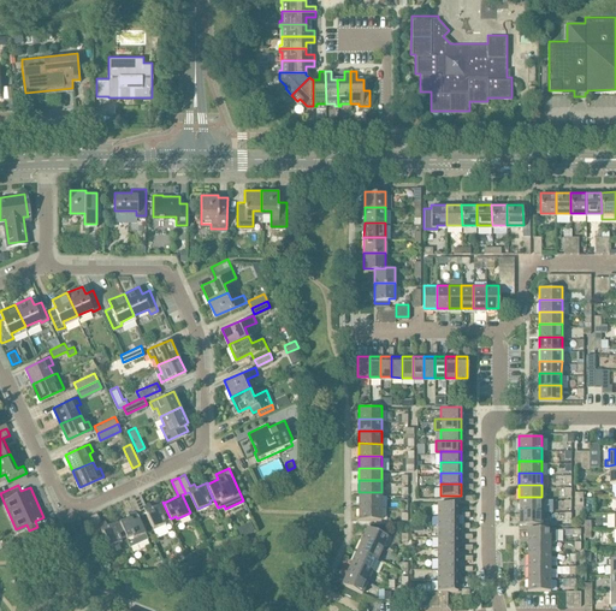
[(381,492),(359,492),(359,505),(381,505),(381,492)]
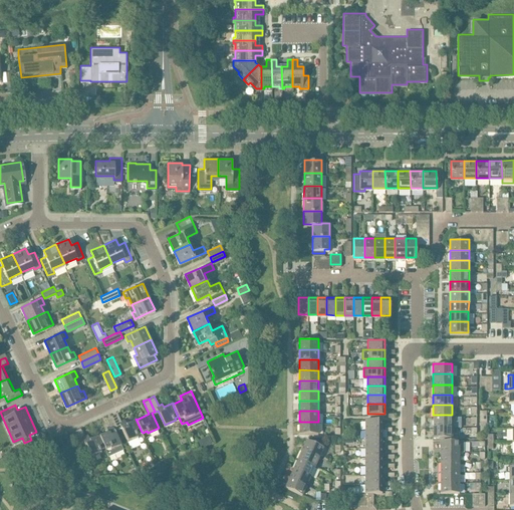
[(126,423),(124,419),(121,420),(117,412),(111,414),(117,427),(121,426),(127,440),(139,435),(138,434),(142,432),(136,419),(126,423)]
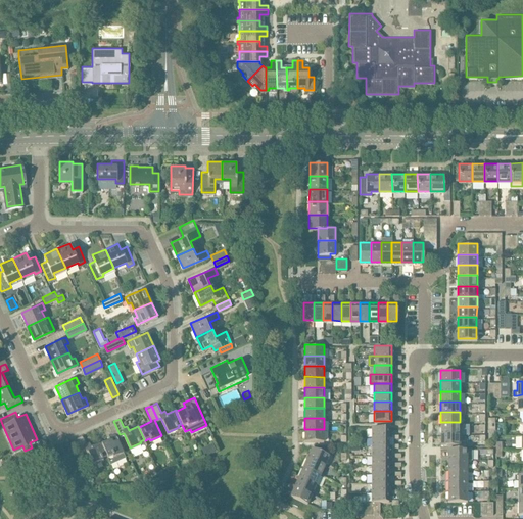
[(120,434),(113,421),(108,423),(112,432),(108,434),(110,438),(101,442),(106,455),(107,457),(110,463),(126,456),(117,438),(116,436),(120,434)]
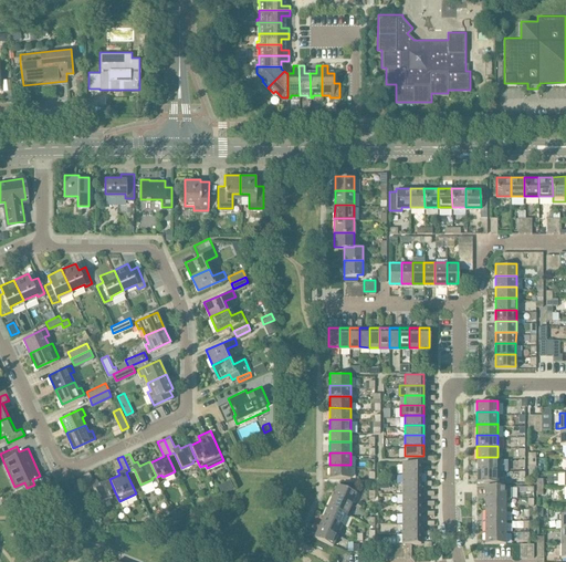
[(498,457),(477,457),(477,468),(498,468),(498,457)]
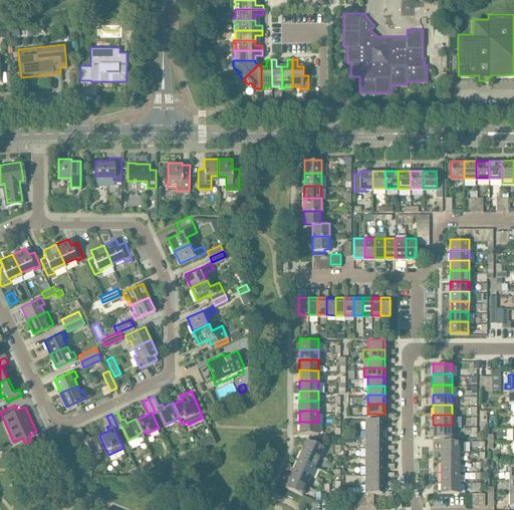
[(381,418),(364,418),(364,428),(381,428),(381,418)]
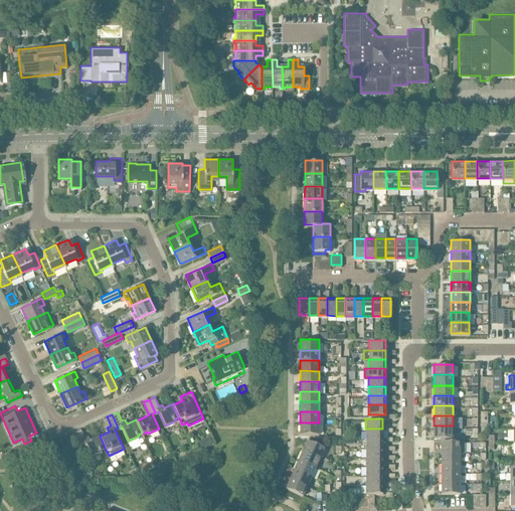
[(300,433),(319,433),(319,422),(300,422),(300,433)]
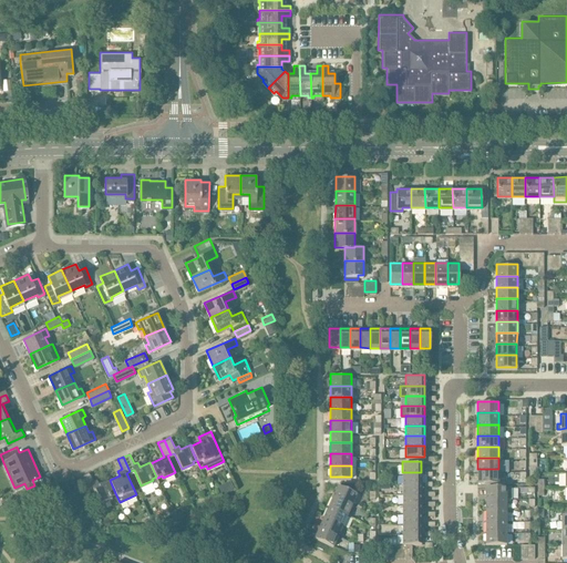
[(477,481),(498,481),(498,469),(477,469),(477,481)]
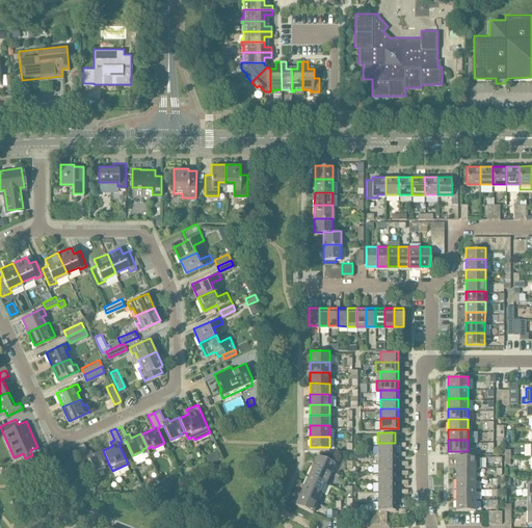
[(104,465),(108,463),(103,450),(103,449),(94,453),(91,449),(87,451),(83,442),(77,444),(84,458),(87,456),(95,472),(105,467),(104,465)]
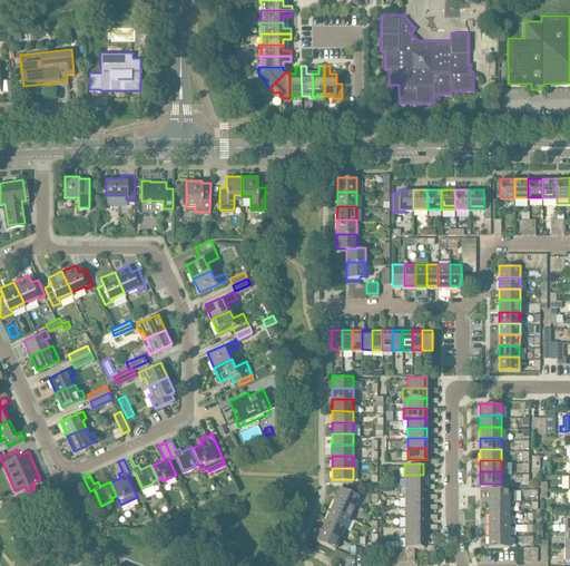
[(404,485),(423,485),(423,475),(404,475),(404,485)]
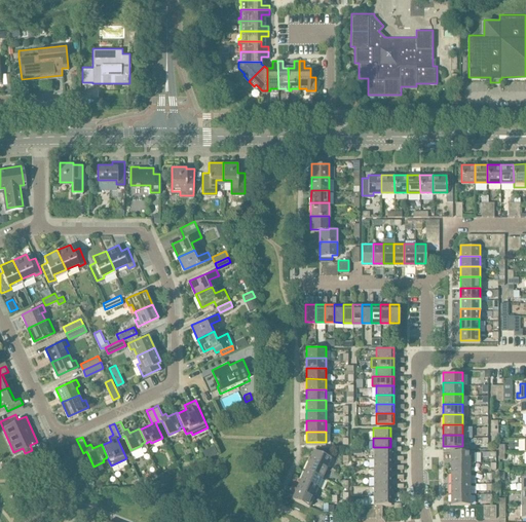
[(373,456),(390,456),(390,447),(373,447),(373,456)]
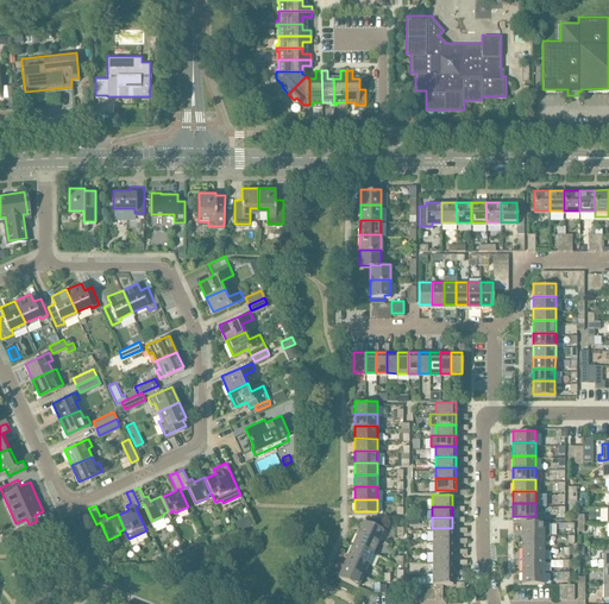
[(358,530),(378,540),(383,528),(363,518),(358,530)]
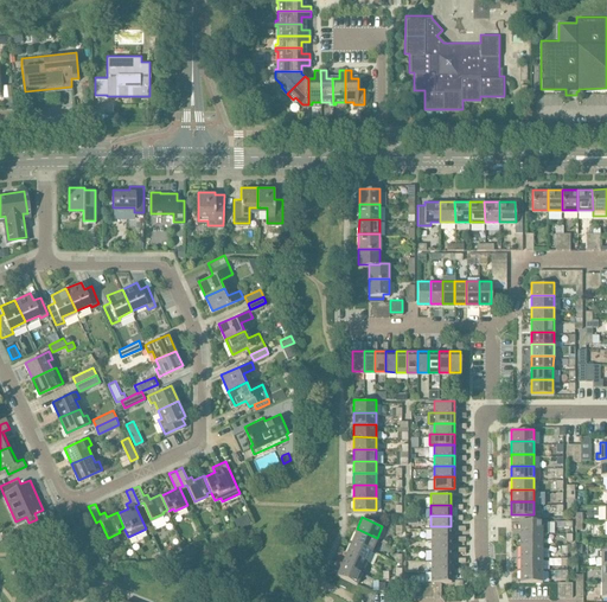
[(542,518),(519,518),(519,531),(542,531),(548,531),(548,518),(542,518)]
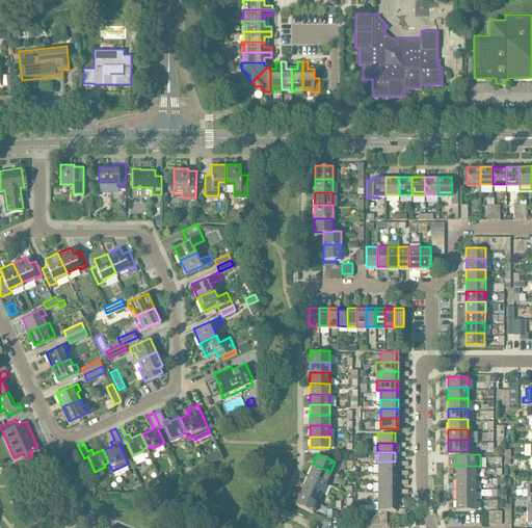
[(377,471),(395,471),(395,462),(377,462),(377,471)]
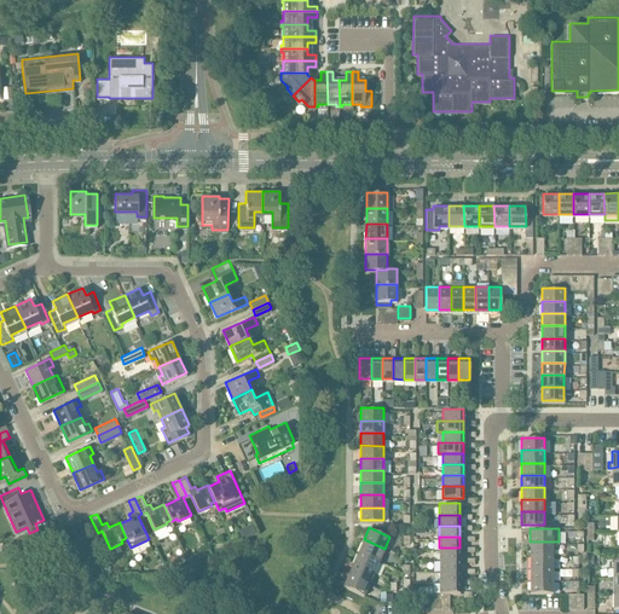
[(385,549),(364,539),(358,550),(380,560),(385,549)]
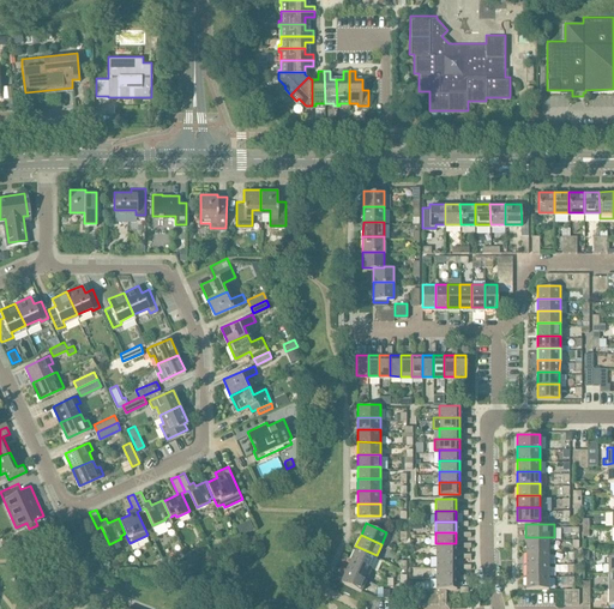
[(525,549),(548,549),(548,537),(525,537),(525,549)]
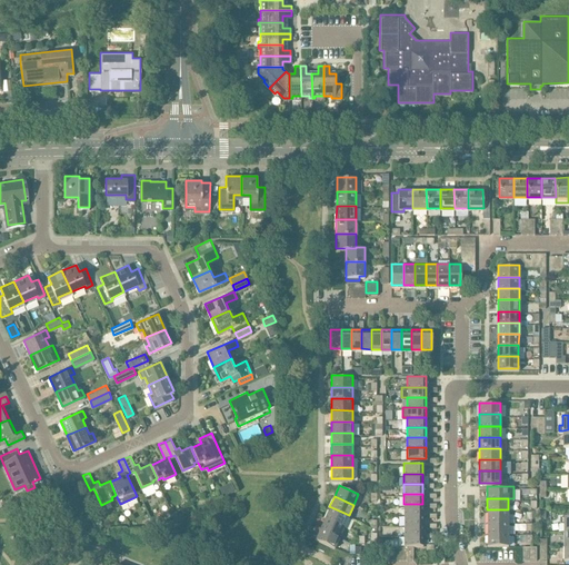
[(403,514),(422,514),(422,504),(403,504),(403,514)]
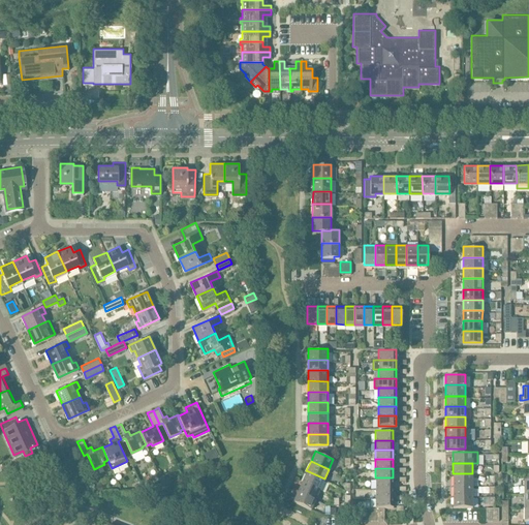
[(302,480),(320,488),(324,479),(306,470),(302,480)]
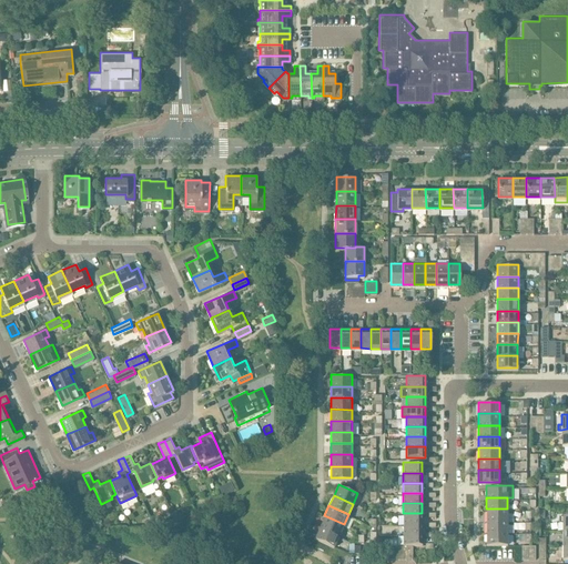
[(507,509),(486,509),(486,520),(507,520),(507,509)]
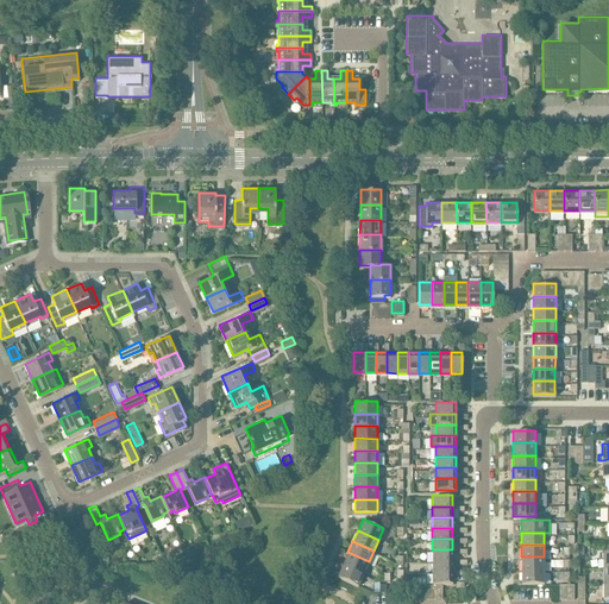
[(432,560),(452,560),(452,549),(432,549),(432,560)]
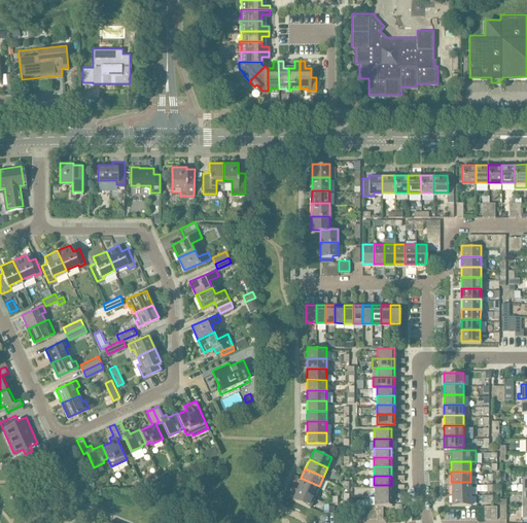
[(526,476),(521,477),(518,477),(518,482),(521,482),(521,490),(526,489),(526,476)]
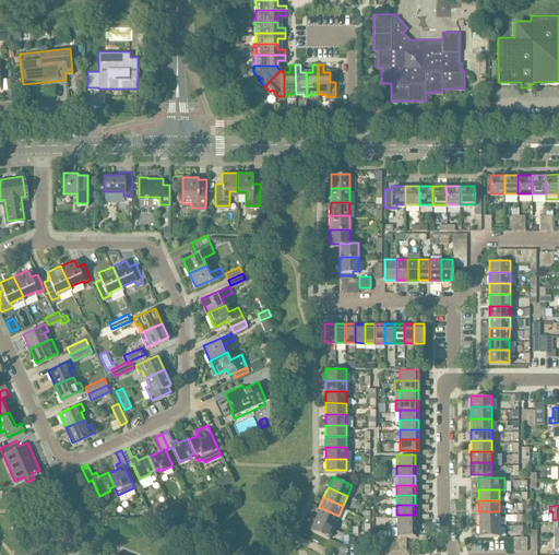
[(339,516),(319,507),(314,518),(333,527),(339,516)]
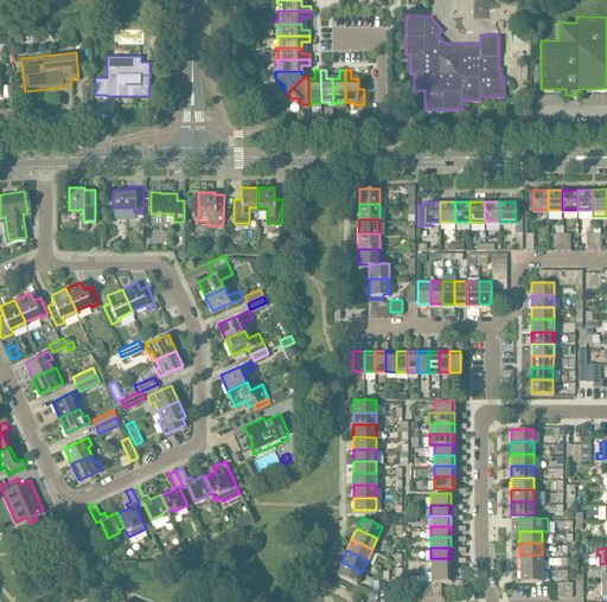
[(519,567),(542,567),(542,555),(519,555),(519,567)]
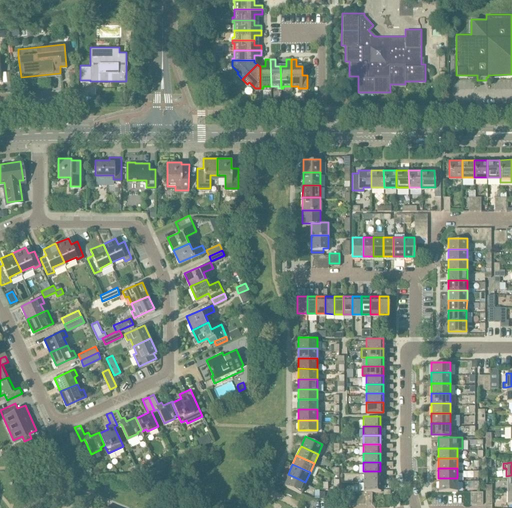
[(363,480),(380,480),(380,471),(363,471),(363,480)]
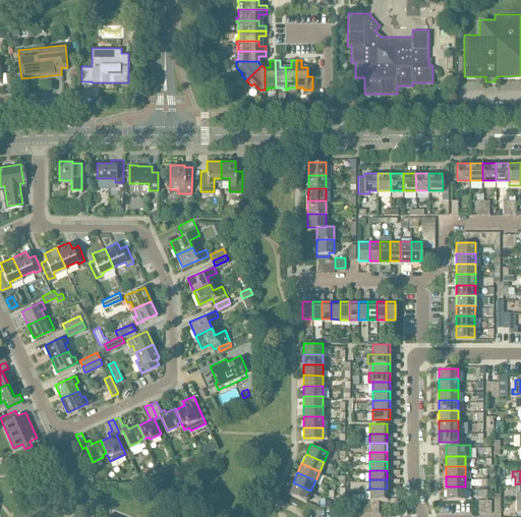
[(310,491),(293,482),(289,493),(306,501),(310,491)]
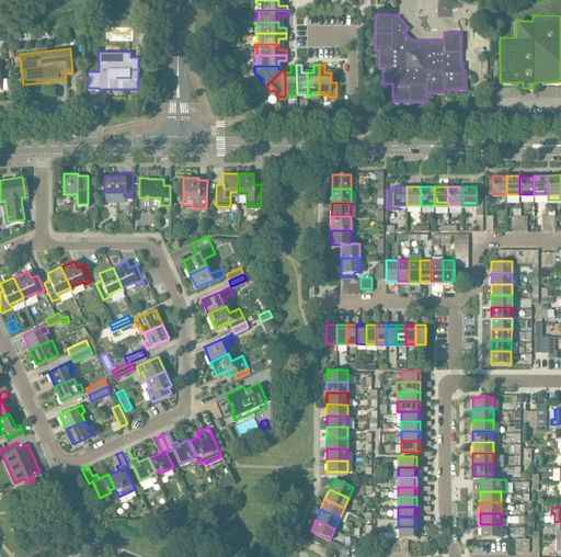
[(480,536),(501,536),(501,524),(480,524),(480,536)]
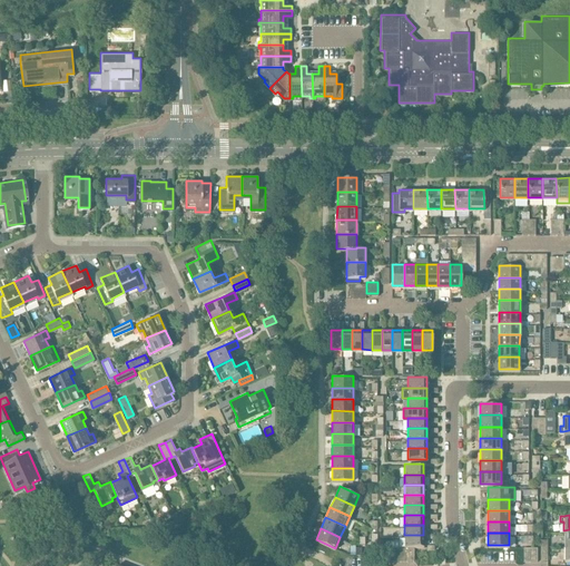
[(423,535),(404,535),(404,545),(406,545),(414,545),(423,545),(423,535)]
